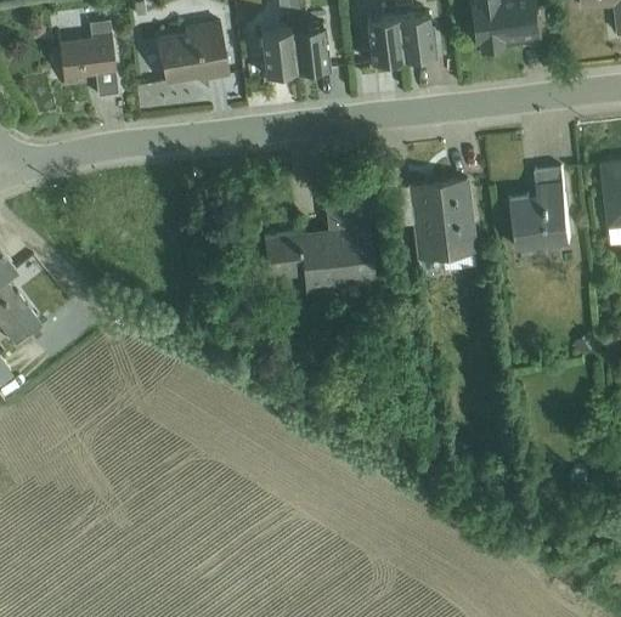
[(289,10),(287,0),(276,0),(278,11),(289,10)]
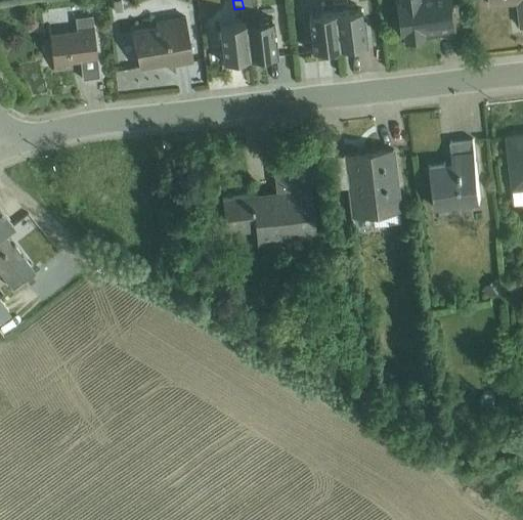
[(242,0),(244,8),(252,8),(251,0),(242,0)]
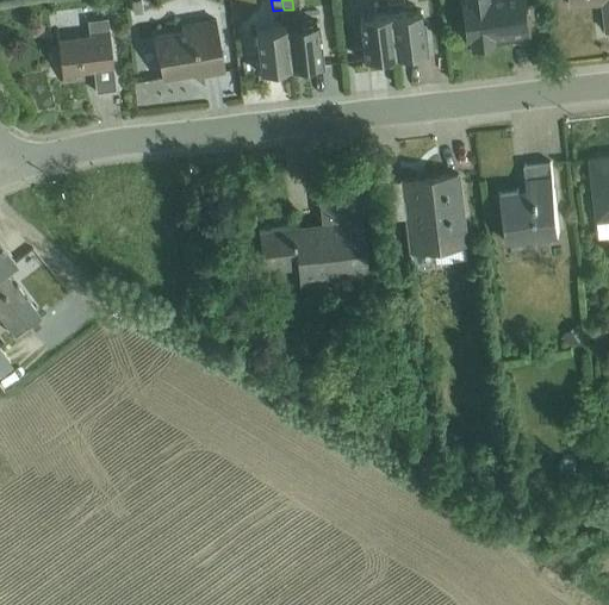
[(461,0),(467,47),(471,47),(471,50),(496,47),(496,44),(533,39),(528,0),(461,0)]
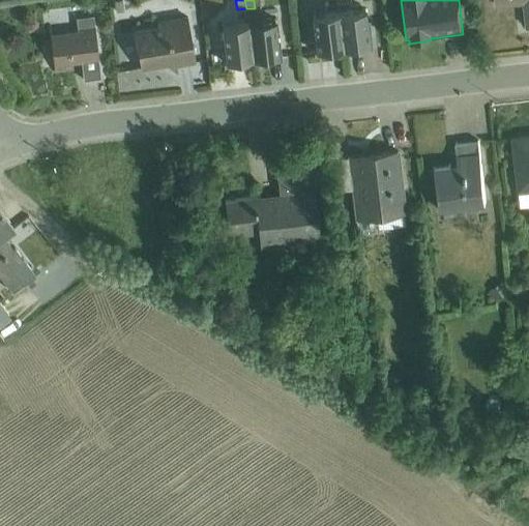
[(528,0),(496,0),(497,8),(525,6),(528,30),(528,0)]
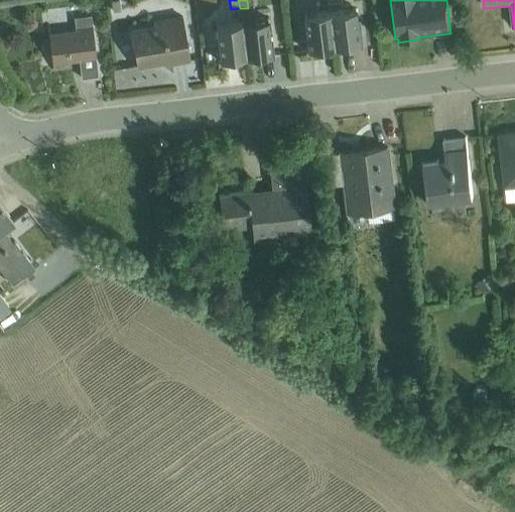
[(330,12),(334,47),(348,46),(348,48),(363,46),(359,17),(357,18),(356,9),(330,12)]
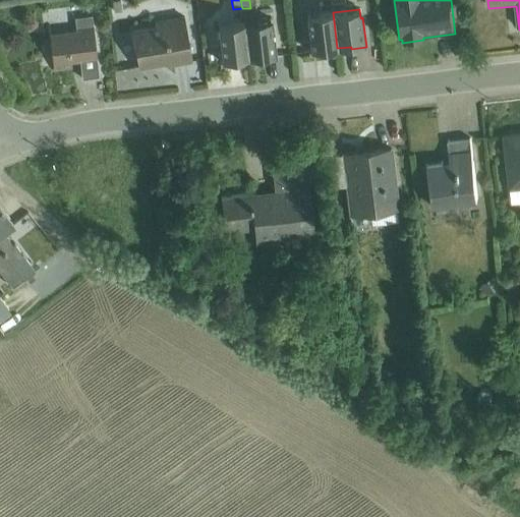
[(337,48),(333,12),(306,16),(307,24),(305,24),(309,54),(325,52),(325,50),(337,48)]
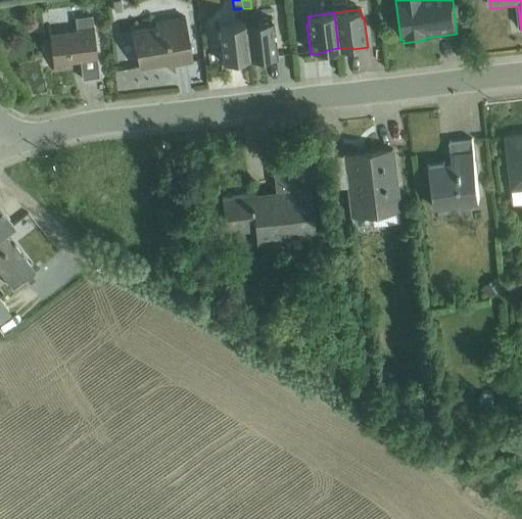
[(78,32),(50,35),(55,75),(74,73),(74,64),(81,64),(83,81),(100,80),(93,17),(77,19),(78,32)]
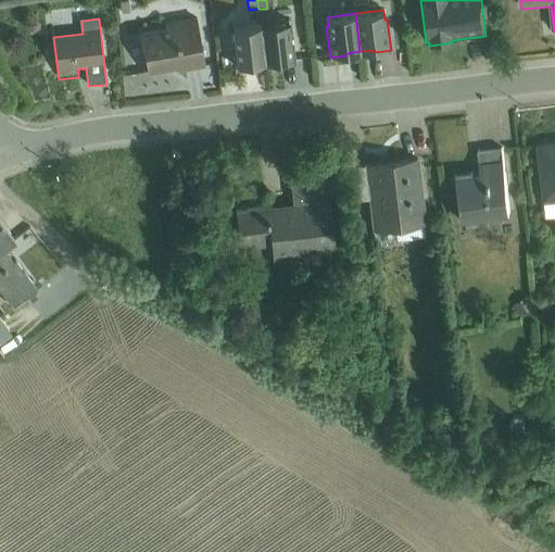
[(166,29),(142,33),(150,75),(181,70),(183,73),(206,69),(198,19),(165,24),(166,29)]
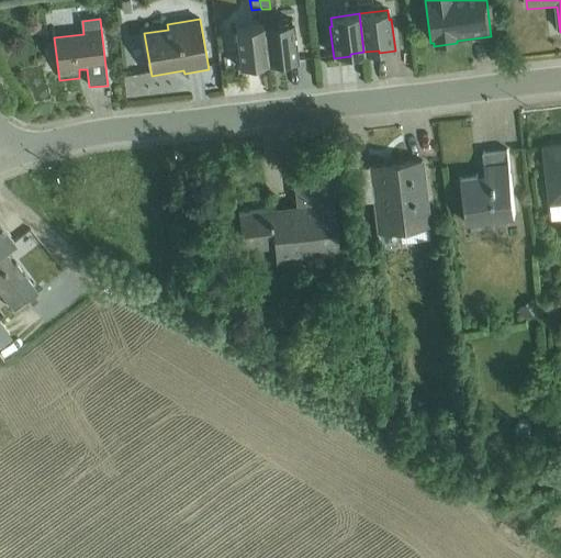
[(264,25),(268,64),(282,62),(283,64),(299,63),(295,31),(292,31),(292,22),(264,25)]
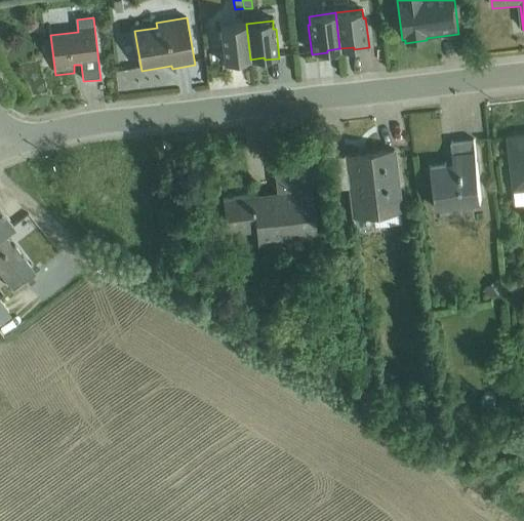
[(250,59),(246,24),(219,27),(220,35),(219,35),(223,65),(238,63),(237,61),(250,59)]
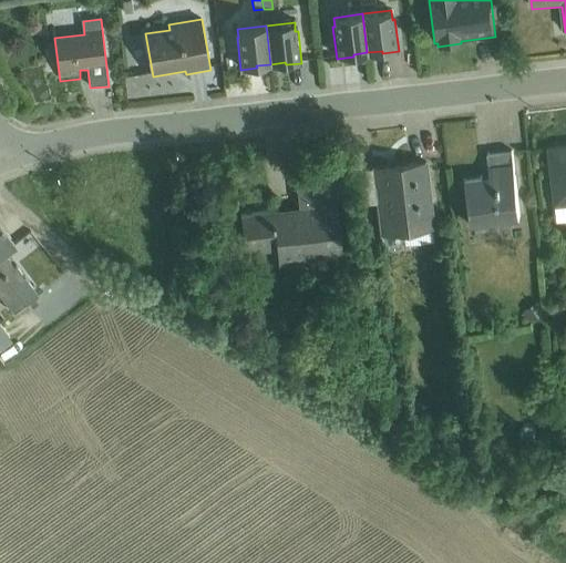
[(217,72),(203,74),(205,90),(220,88),(217,72)]
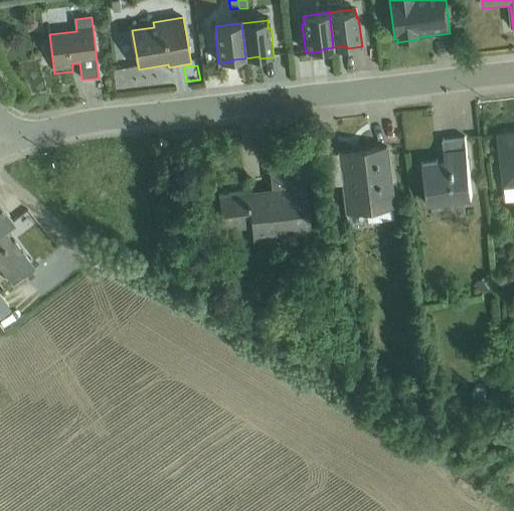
[(513,134),(500,136),(506,203),(513,202),(513,134)]
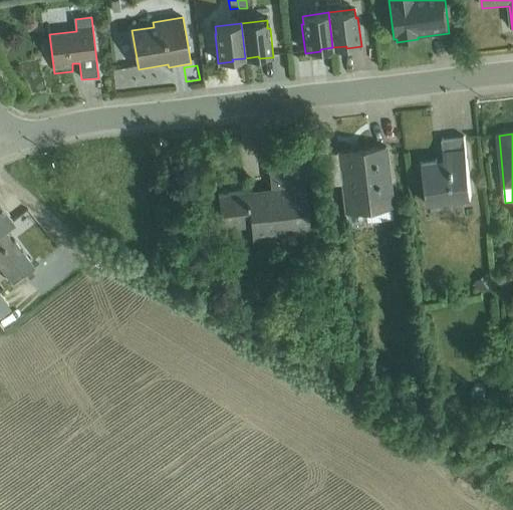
[(446,161),(421,164),(426,205),(473,199),(466,139),(444,142),(446,161)]
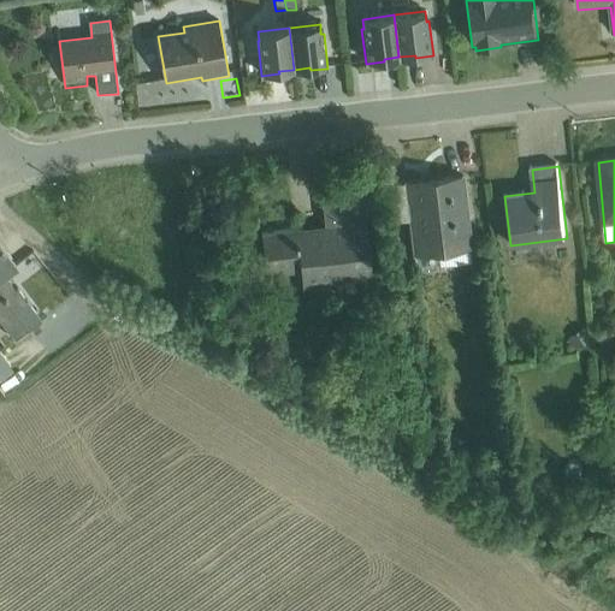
[(404,184),(409,220),(414,257),(415,257),(417,270),(473,264),(472,250),(462,177),(404,184)]
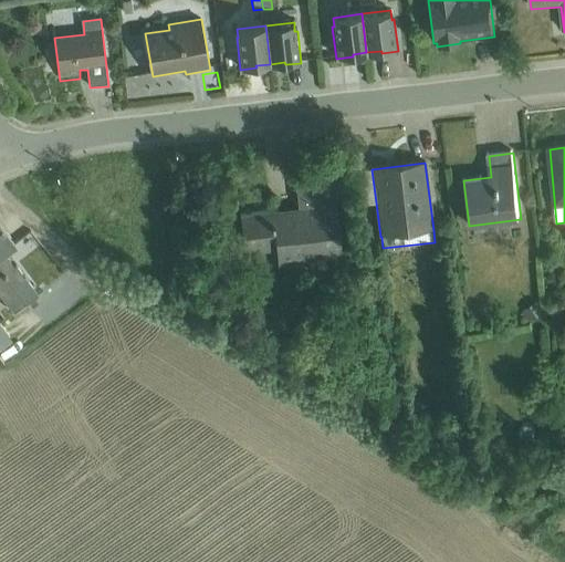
[(376,203),(372,169),(356,172),(362,206),(376,203)]
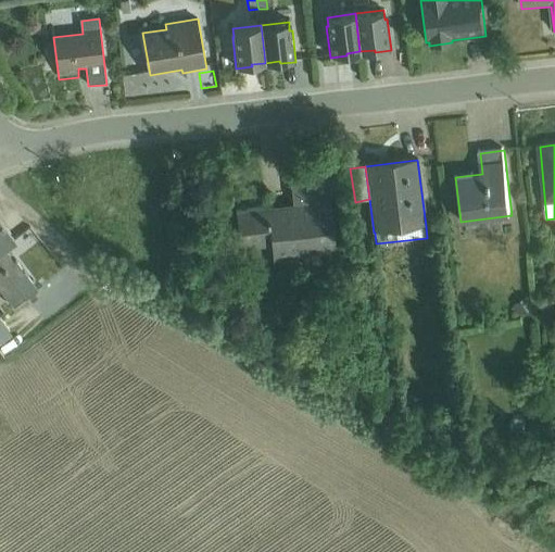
[(293,207),(237,213),(241,250),(272,247),(275,263),(304,259),(305,265),(338,262),(327,171),(290,175),(293,207)]
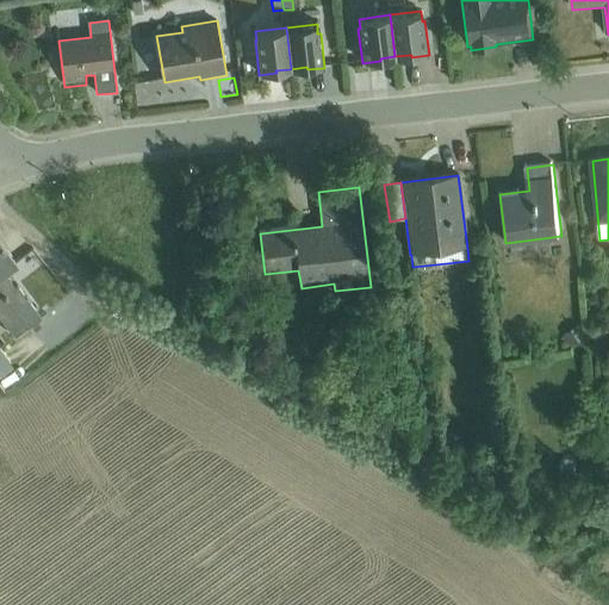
[(0,289),(29,329),(42,318),(18,287),(16,289),(5,274),(18,266),(0,242),(0,289)]
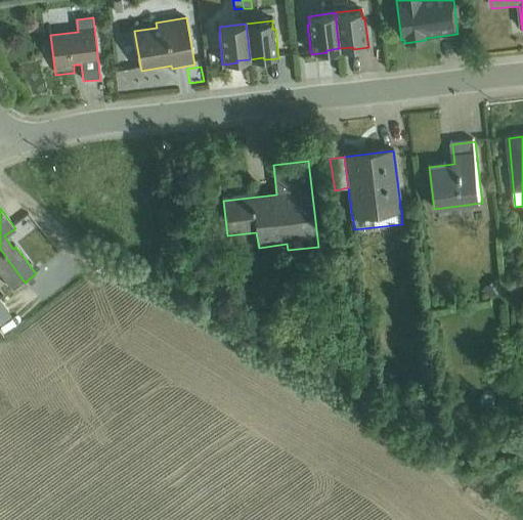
[(0,272),(13,291),(25,283),(0,249),(0,272)]
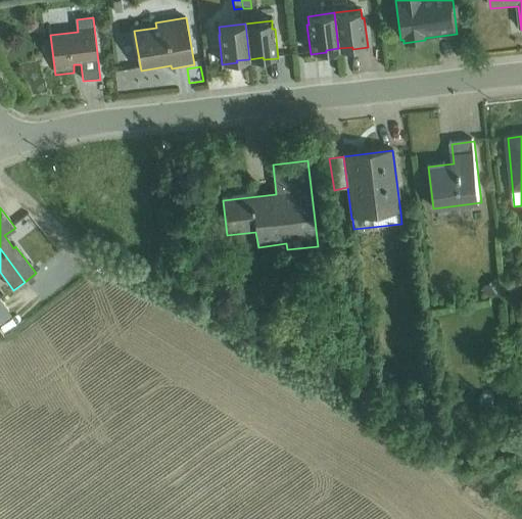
[(497,281),(485,288),(491,299),(504,291),(497,281)]
